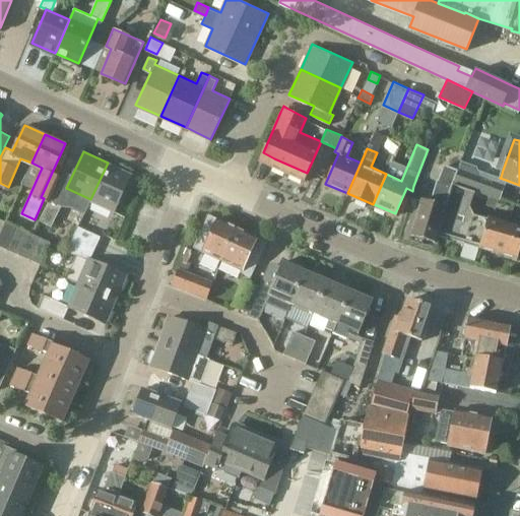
[(458,170),(453,182),(475,190),(500,198),(505,184),(474,174),(468,162),(461,159),(458,170)]
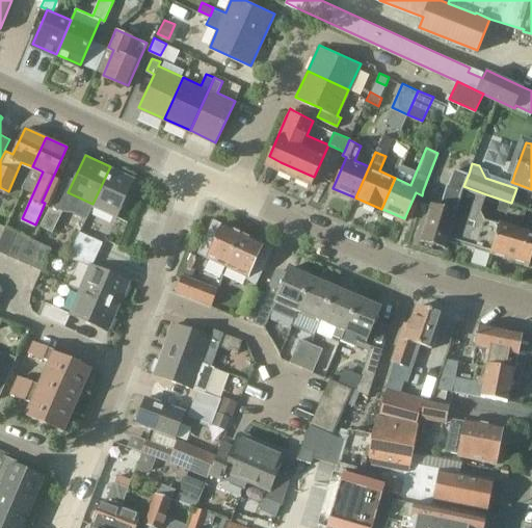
[(110,166),(92,204),(116,215),(134,178),(110,166)]
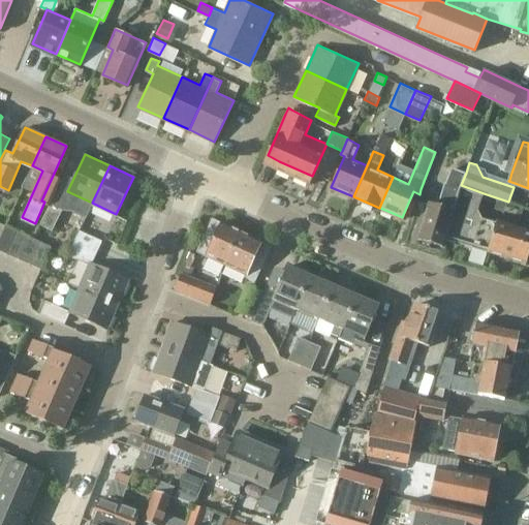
[(429,203),(418,238),(421,238),(422,241),(429,243),(432,242),(443,245),(445,237),(461,185),(466,173),(453,167),(446,182),(445,182),(438,206),(429,203)]
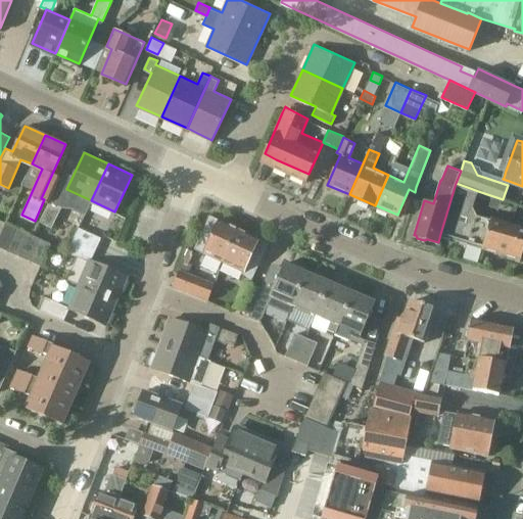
[(456,183),(440,234),(442,235),(482,246),(490,217),(476,213),(471,203),(474,203),(478,191),(456,183)]
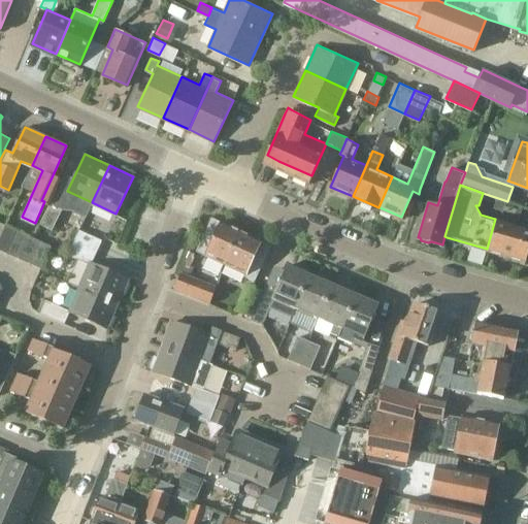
[(51,200),(40,223),(52,229),(63,206),(51,200)]
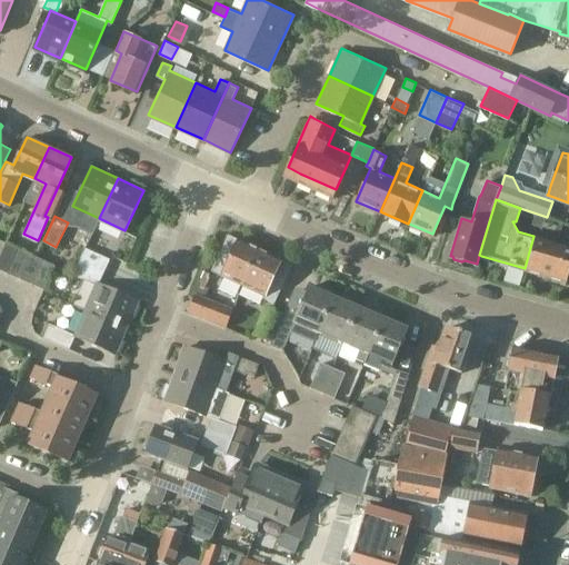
[(211,269),(243,285),(260,249),(228,234),(211,269)]
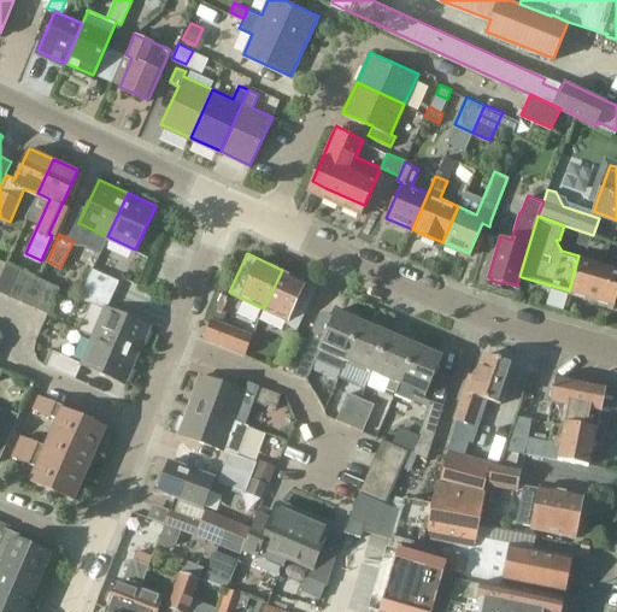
[(616,266),(579,256),(569,290),(615,304),(616,299),(616,266)]
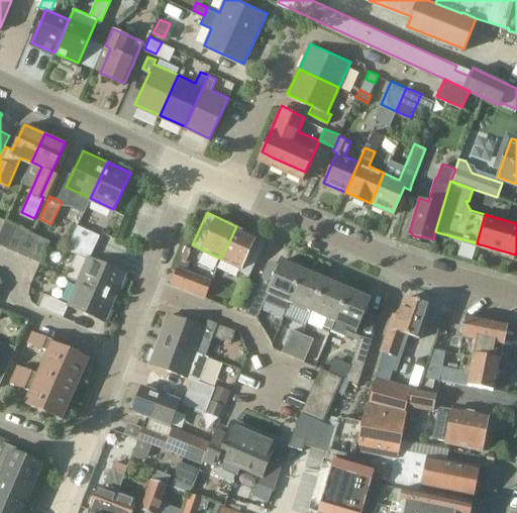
[(16,224),(5,219),(0,230),(0,242),(6,246),(16,224)]
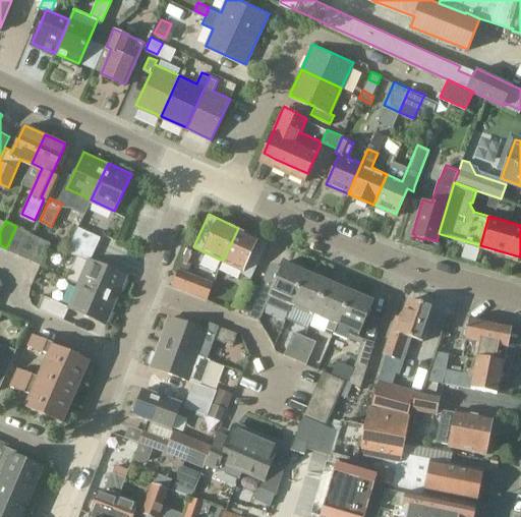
[(6,248),(17,253),(27,231),(16,226),(6,248)]
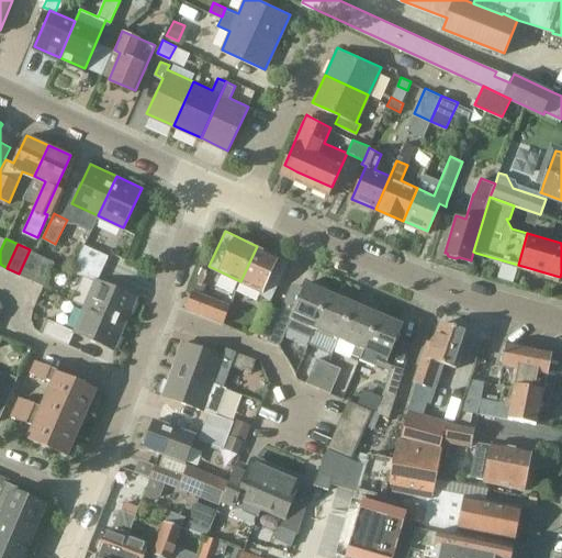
[(85,244),(78,257),(102,268),(109,254),(85,244)]
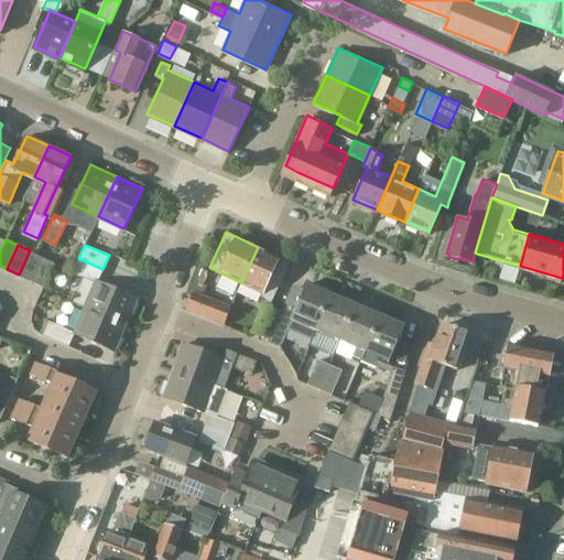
[(258,247),(241,282),(262,292),(261,294),(272,299),(290,261),(258,247)]
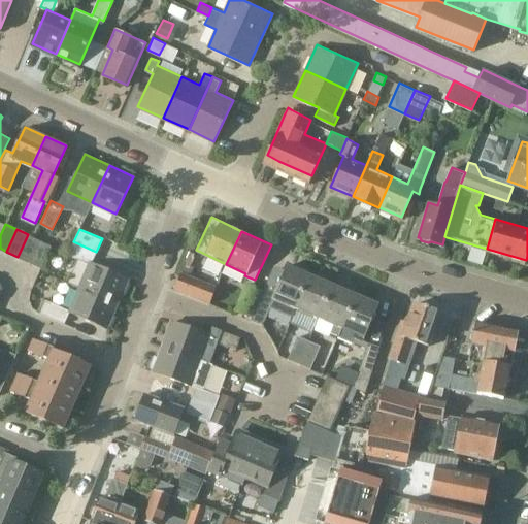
[(18,257),(29,262),(39,239),(28,234),(18,257)]
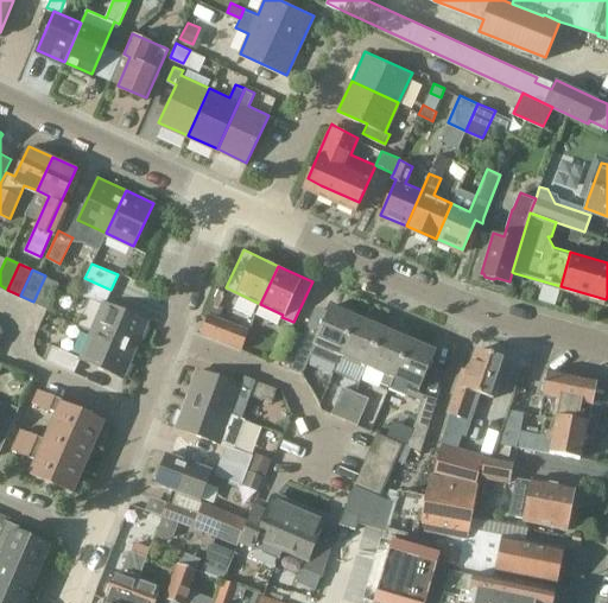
[(45,275),(33,302),(48,308),(58,281),(45,275)]
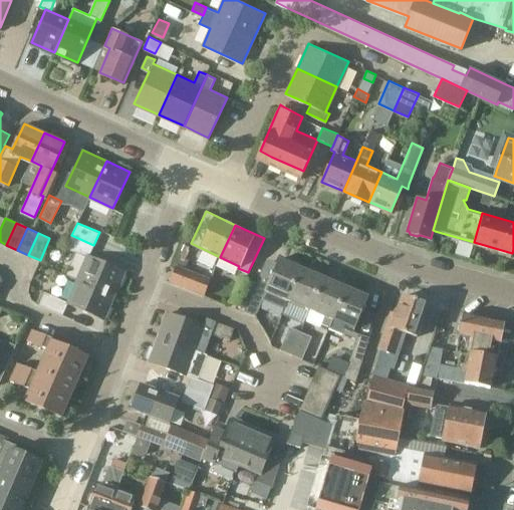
[(87,256),(78,278),(114,294),(124,270),(89,255),(93,245),(71,235),(66,246),(87,256)]
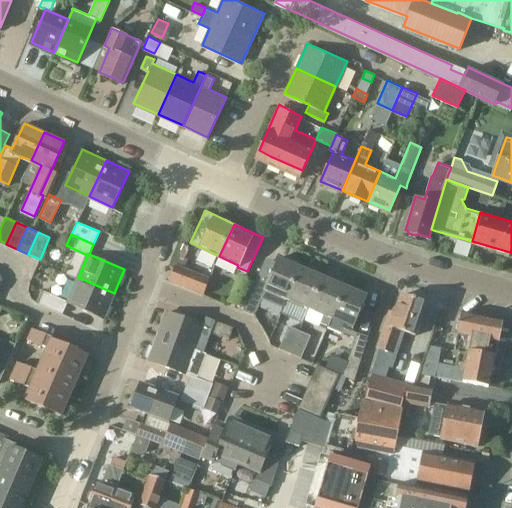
[(188,245),(181,242),(176,253),(184,256),(188,245)]
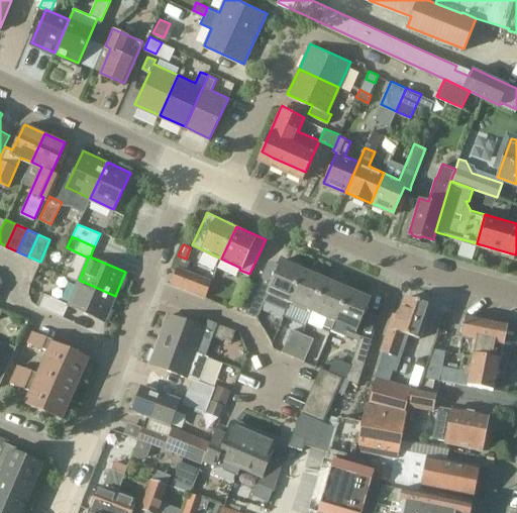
[(267,295),(268,292),(289,301),(303,268),(281,258),(274,276),(263,272),(254,291),(246,312),(257,317),(267,295)]
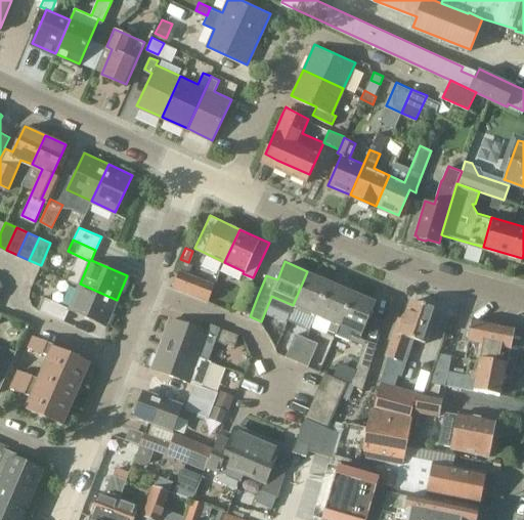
[(214,284),(179,270),(173,286),(208,300),(214,284)]
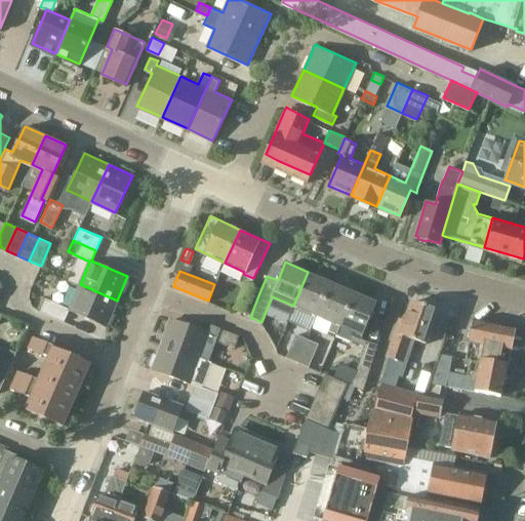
[(330,281),(308,272),(293,306),(288,319),(311,328),(317,316),(330,281)]
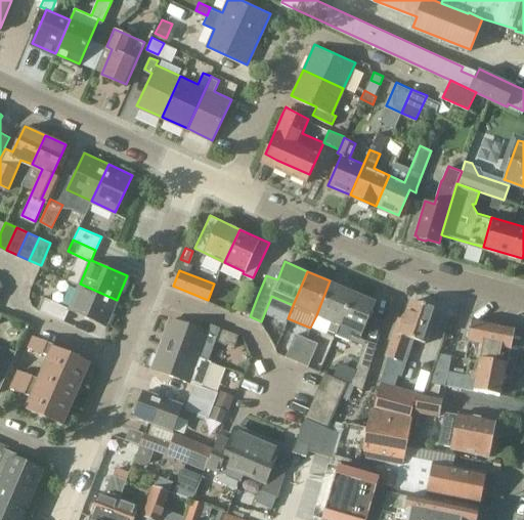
[(328,329),(336,332),(353,291),(330,280),(316,315),(331,321),(328,329)]
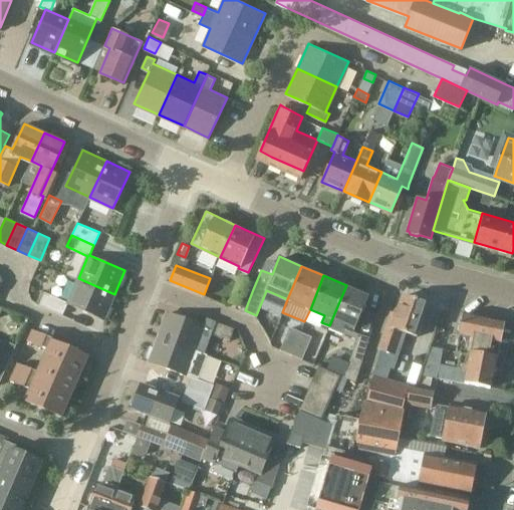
[(231,300),(245,306),(255,281),(241,276),(231,300)]
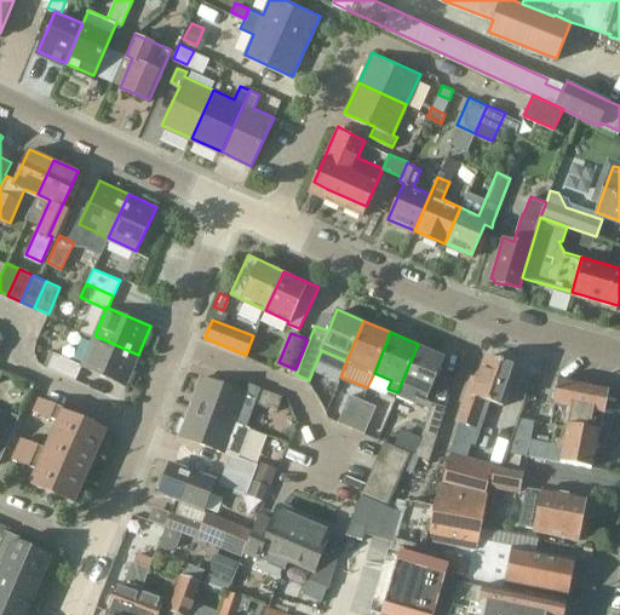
[(138,355),(95,335),(81,363),(53,352),(47,366),(75,378),(81,365),(126,384),(138,355)]
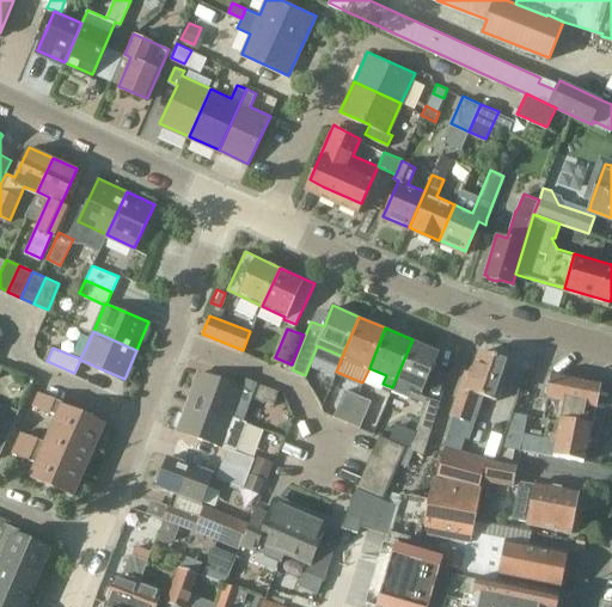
[(439,350),(412,339),(392,387),(391,388),(407,396),(408,394),(424,402),(415,430),(410,447),(423,453),(440,399),(427,396),(421,393),(439,350)]
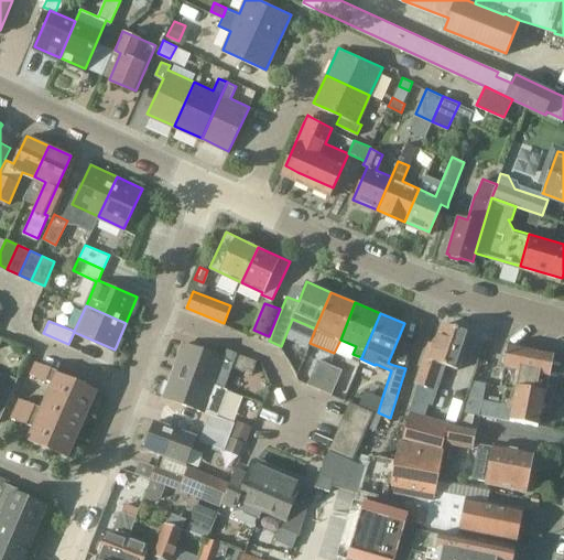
[(415,380),(433,387),(442,362),(458,367),(470,331),(443,322),(435,342),(429,340),(415,380)]
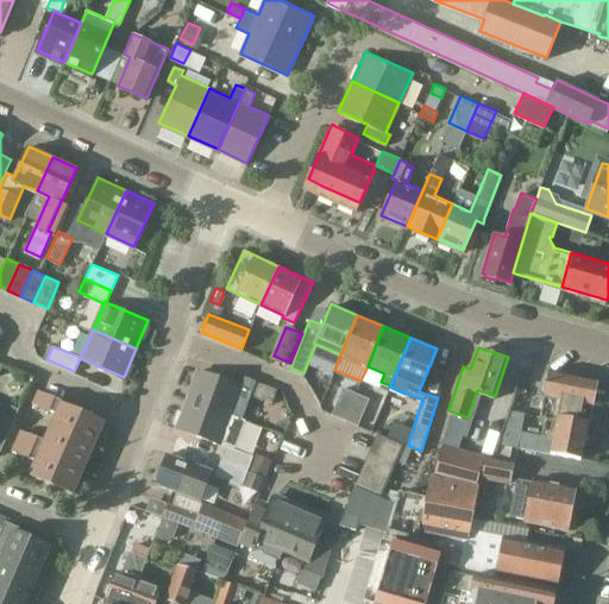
[(187,392),(186,397),(232,414),(243,384),(198,369),(189,392),(187,392)]
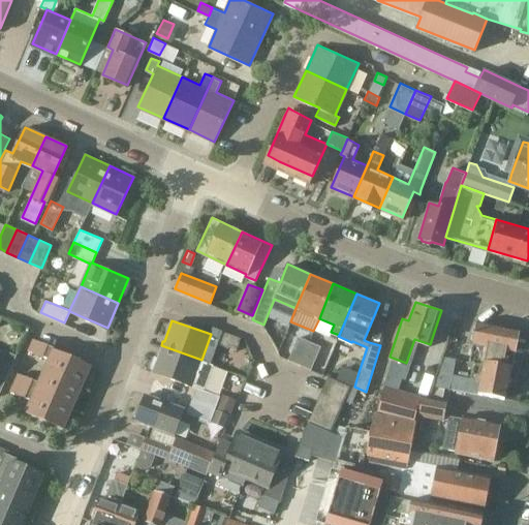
[(450,388),(505,398),(519,329),(478,321),(471,362),(475,363),(472,377),(453,374),(456,358),(444,356),(435,384),(450,388)]
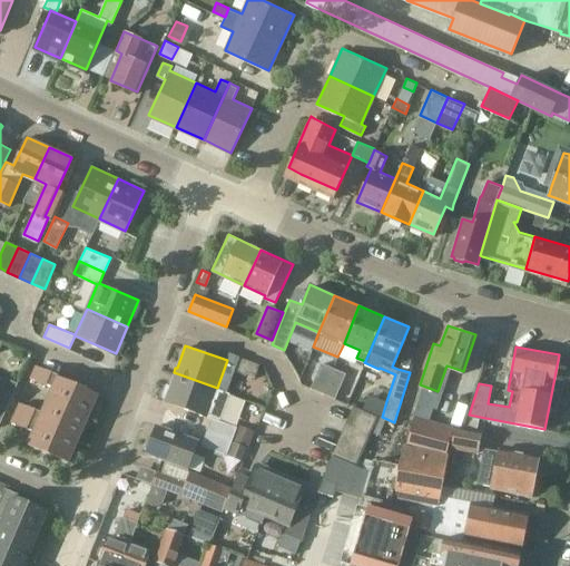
[(235,353),(229,367),(255,376),(259,363),(235,353)]
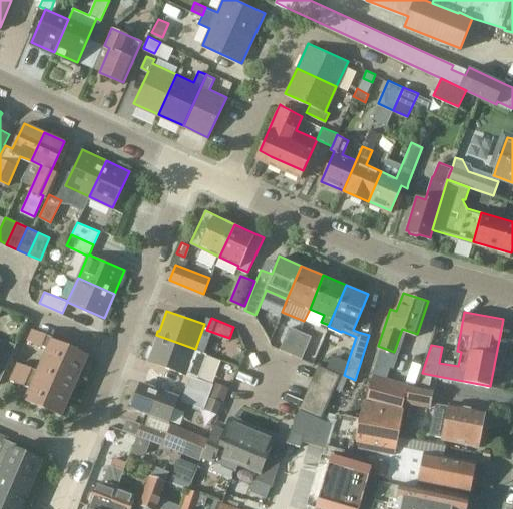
[(280,348),(291,353),(301,330),(290,326),(280,348)]
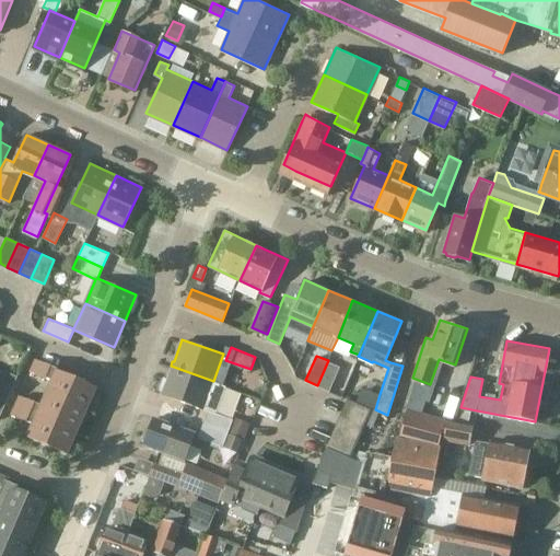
[(51,379),(46,391),(86,408),(96,386),(57,369),(57,367),(36,358),(31,370),(51,379)]
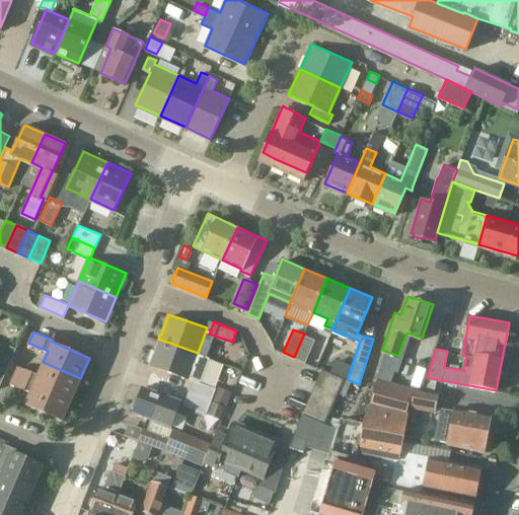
[(304,334),(294,357),(305,362),(315,339),(304,334)]
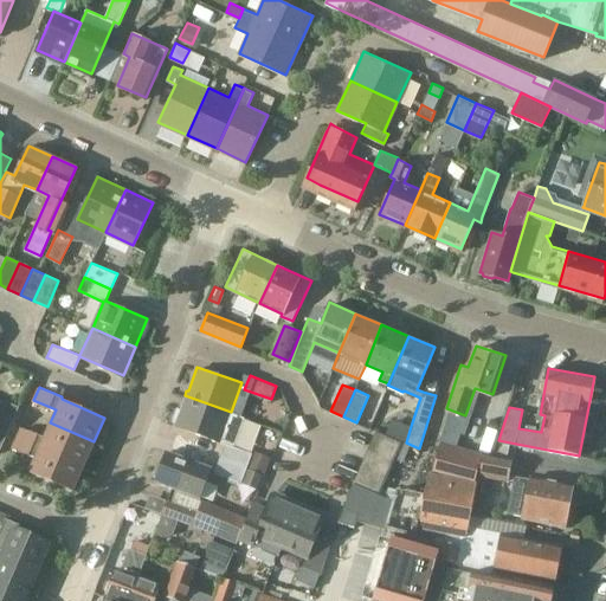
[(225,441),(233,444),(243,417),(231,412),(185,395),(184,399),(185,400),(181,408),(176,407),(172,419),(176,421),(175,424),(220,440),(220,439),(225,441)]
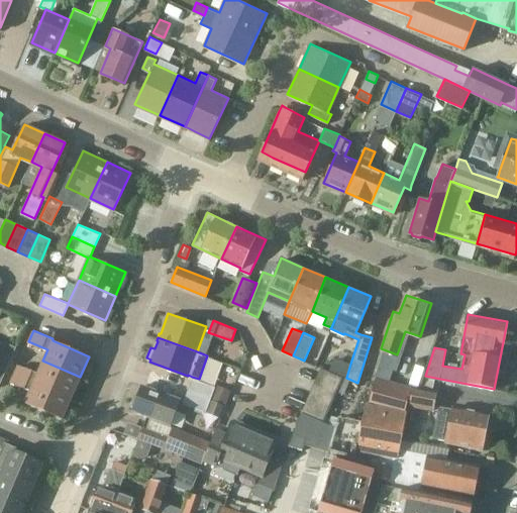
[(0,363),(7,367),(16,345),(2,338),(1,342),(0,341),(0,363)]
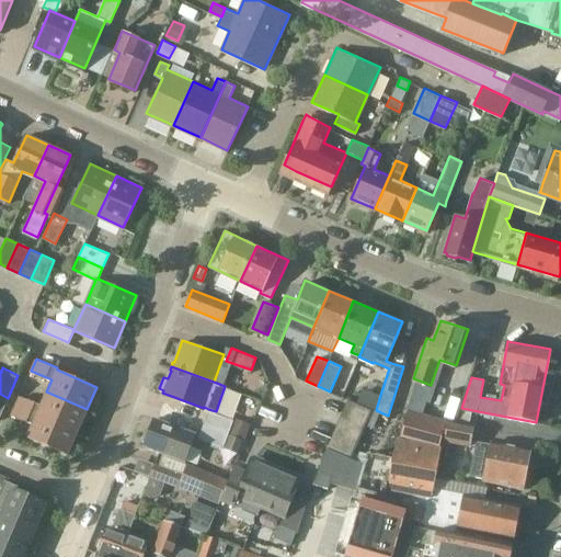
[(435,386),(431,385),(415,379),(412,395),(431,400),(435,386)]
